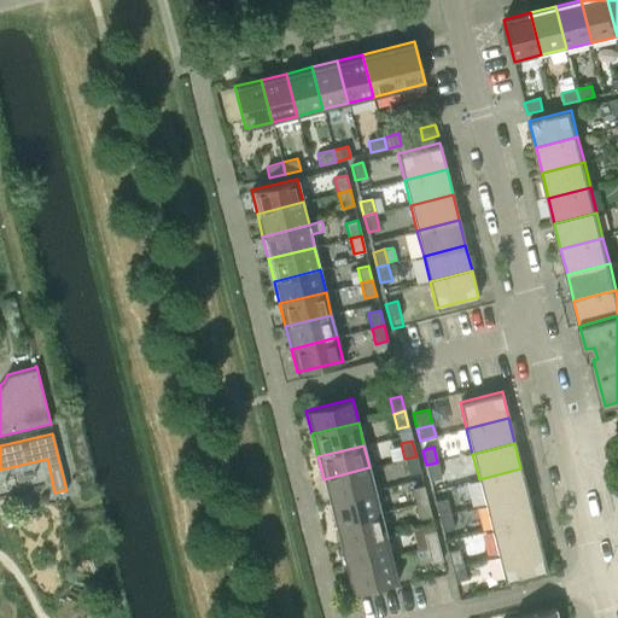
[(417,456),(404,459),(408,473),(420,471),(417,456)]
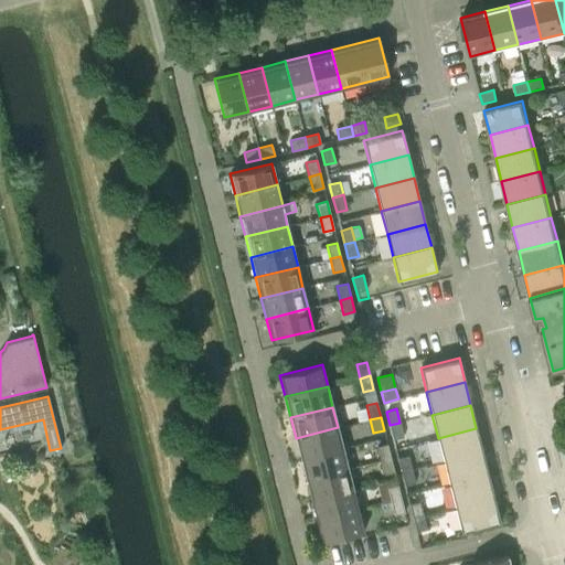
[(400,423),(390,425),(393,439),(403,437),(400,423)]
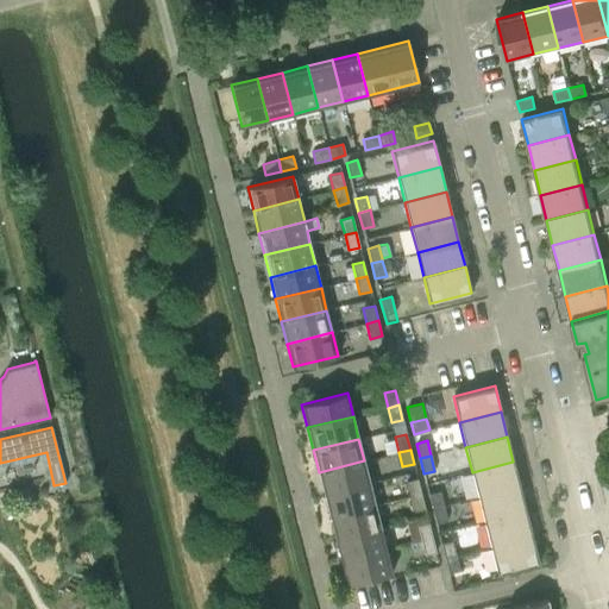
[(364,460),(319,472),(324,494),(370,483),(364,460)]
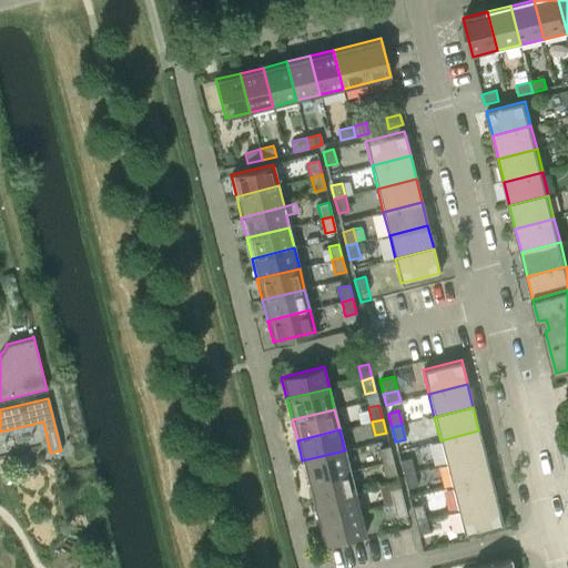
[(478,430),(440,440),(446,464),(485,454),(478,430)]
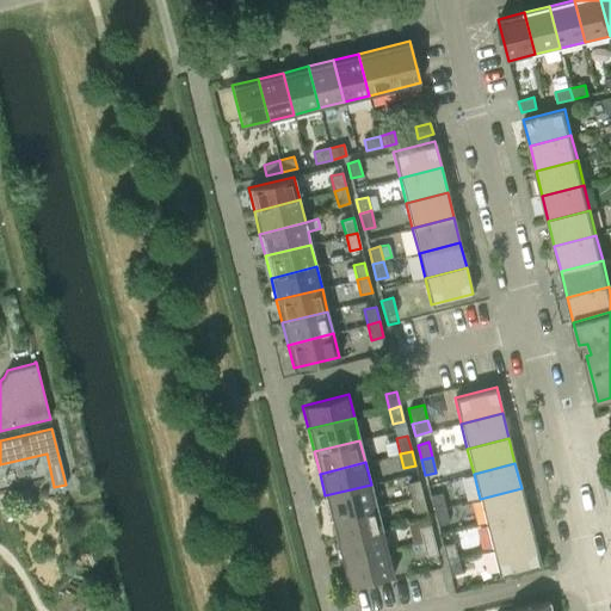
[(407,482),(411,498),(423,495),(419,480),(407,482)]
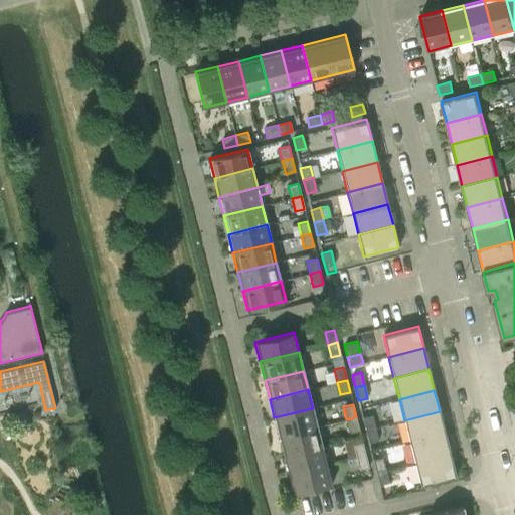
[(313,408),(274,417),(279,437),(317,426),(313,408)]
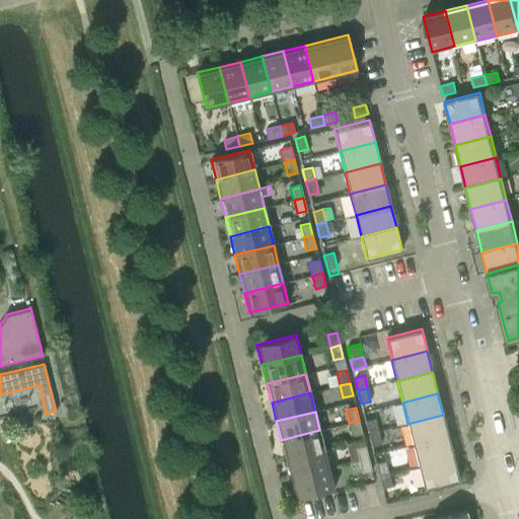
[(443,415),(408,424),(413,445),(448,436),(443,415)]
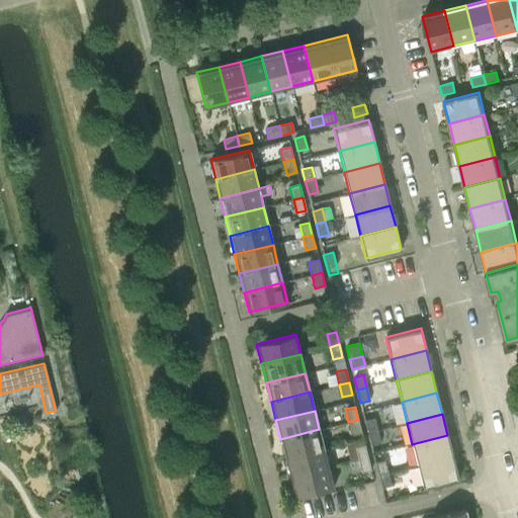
[(364,420),(367,432),(377,430),(374,417),(364,420)]
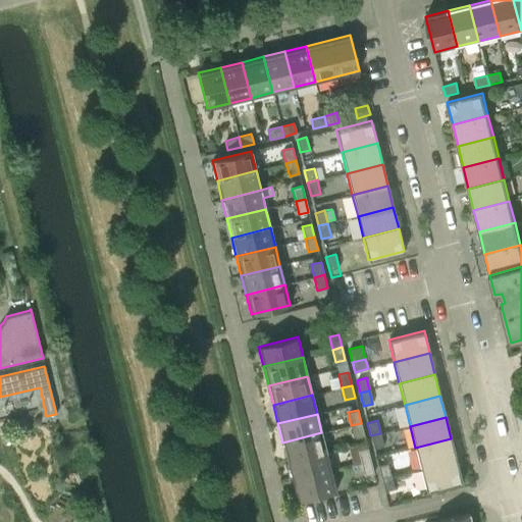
[(361,423),(351,425),(355,438),(364,435),(361,423)]
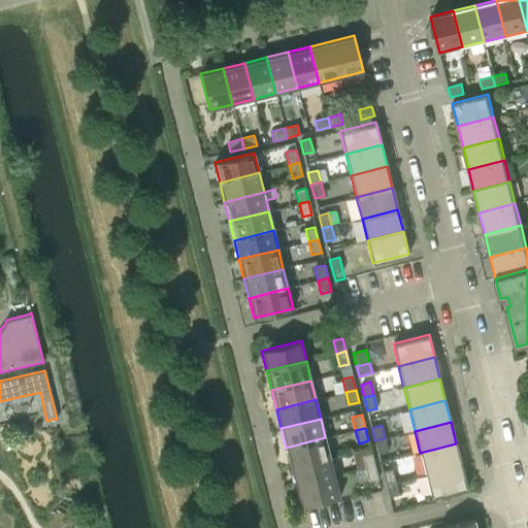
[(325,437),(286,448),(291,467),(330,457),(325,437)]
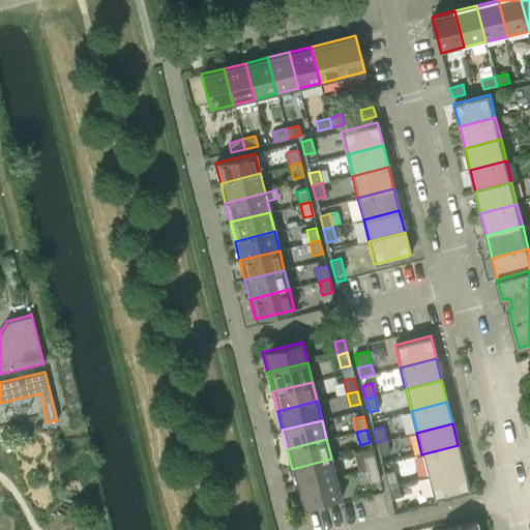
[(386,440),(376,442),(379,455),(389,453),(386,440)]
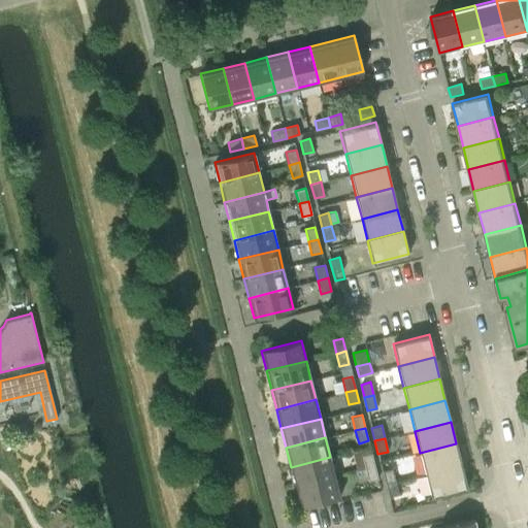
[(456,443),(420,453),(425,474),(461,465),(456,443)]
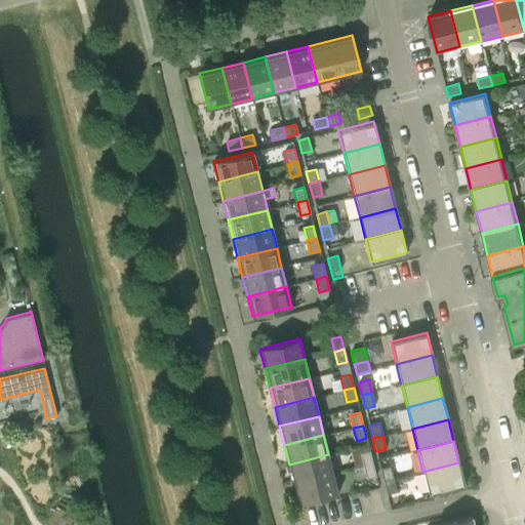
[(360,453),(363,466),(372,463),(369,450),(360,453)]
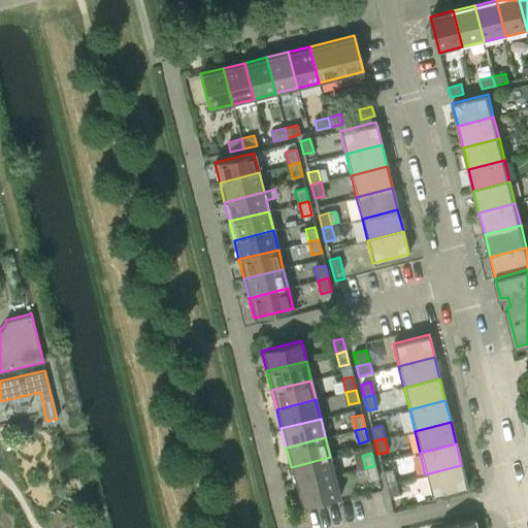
[(330,457),(291,467),(295,486),(335,476),(330,457)]
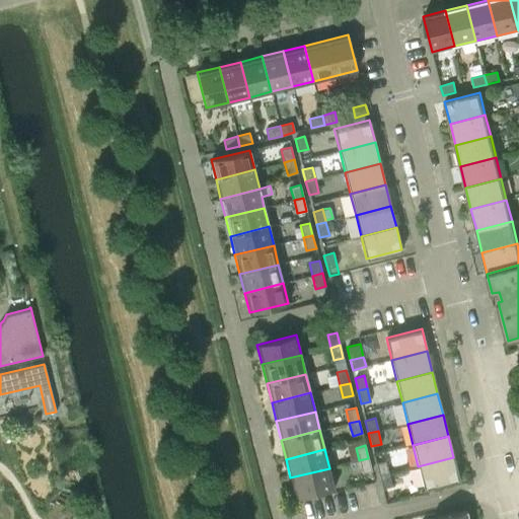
[(453,457),(418,466),(424,489),(459,479),(453,457)]
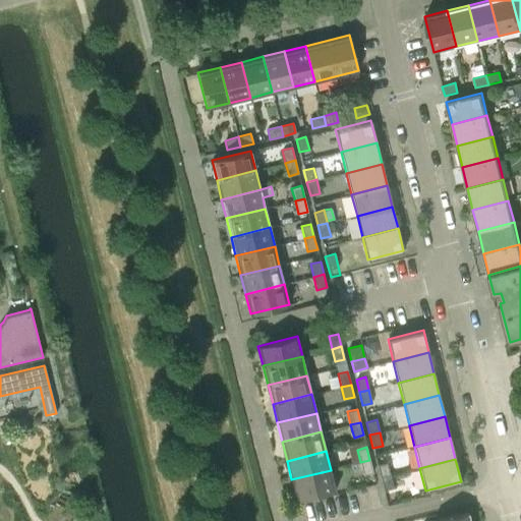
[(369,460),(360,462),(363,475),(372,473),(369,460)]
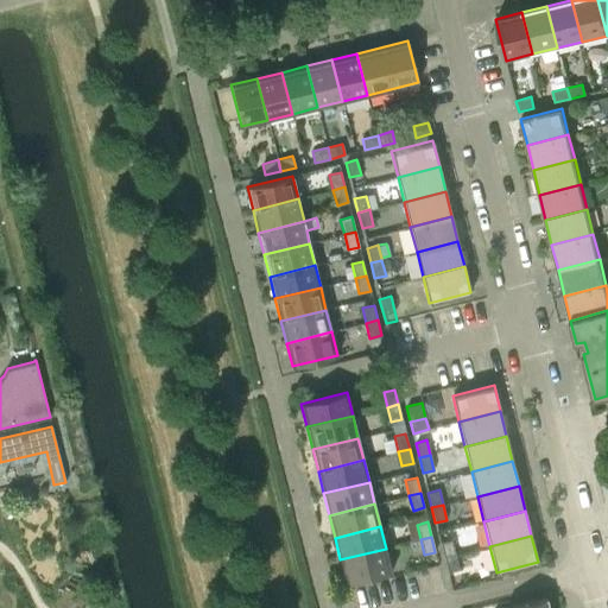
[(451,539),(441,543),(444,557),(455,555),(451,539)]
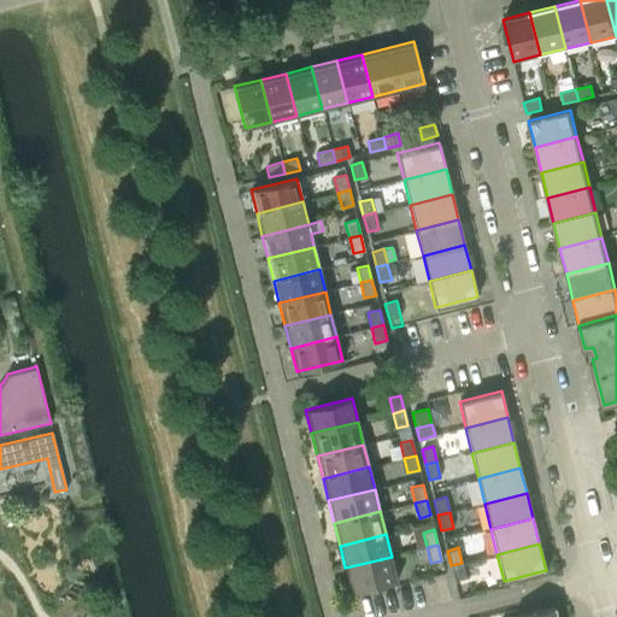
[(392,557),(345,568),(351,592),(398,580),(392,557)]
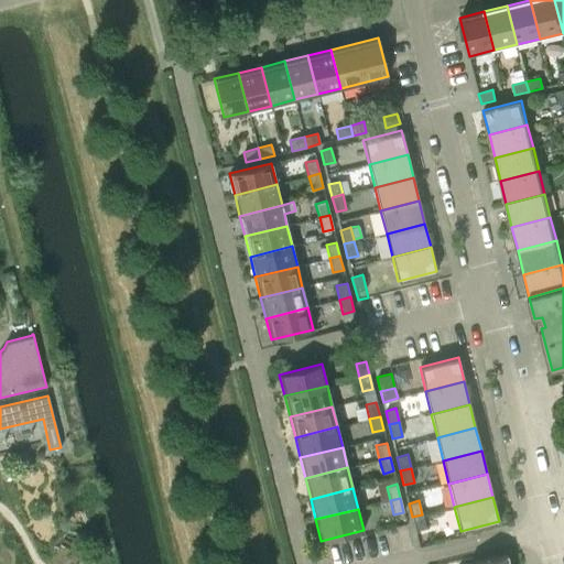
[(425,528),(422,514),(412,517),(415,531),(425,528)]
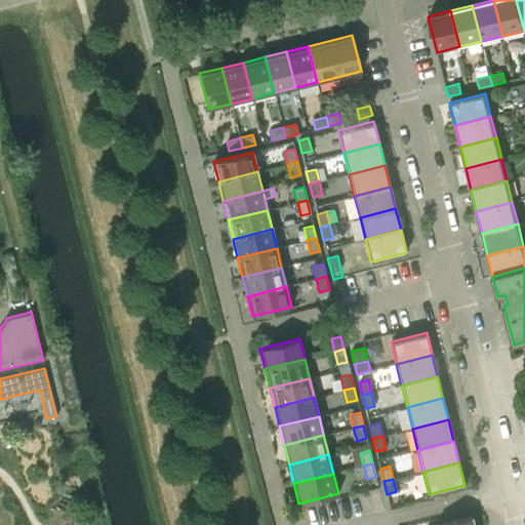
[(434,524),(474,524),(472,516),(434,524)]
